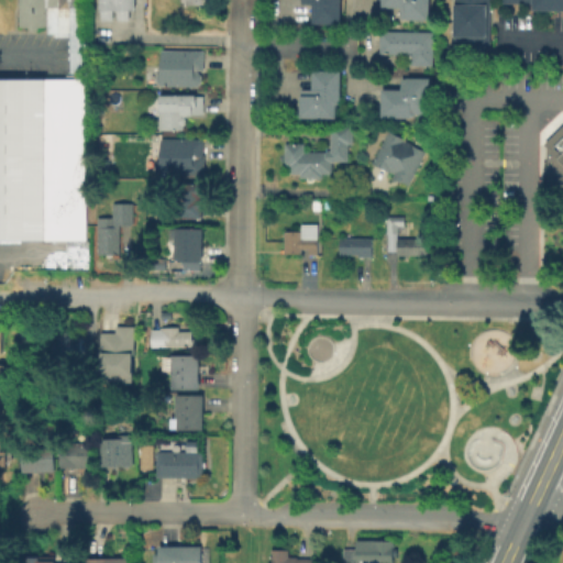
[(81,0),(85,239),(0,239),(0,78),(66,78),(65,36),(44,36),(44,25),(14,25),(14,0),(81,0)]
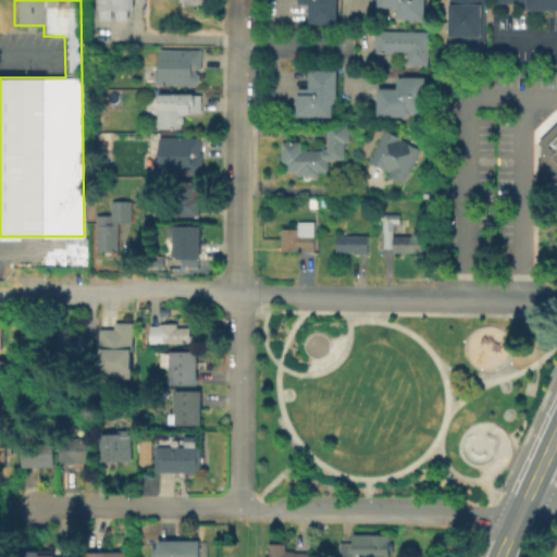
[(133,0),(134,11),(128,12),(128,21),(118,21),(118,13),(114,13),(113,21),(101,21),(101,14),(98,14),(98,0),(133,0)]
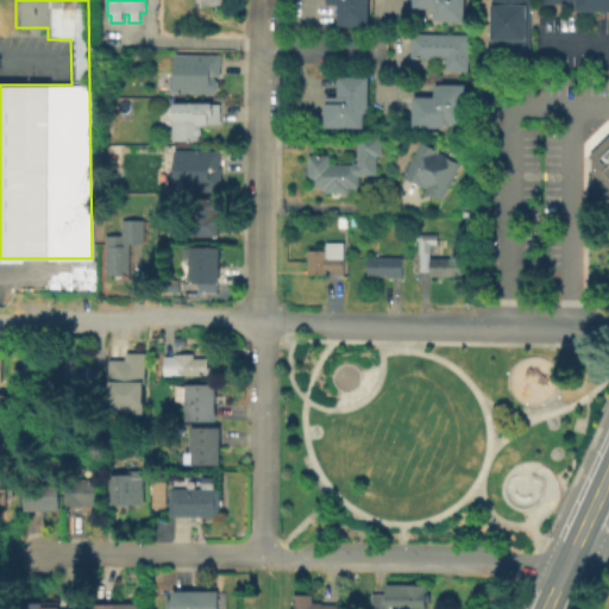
[(370,0),(370,29),(339,29),(339,7),(327,7),(327,0),(370,0)]
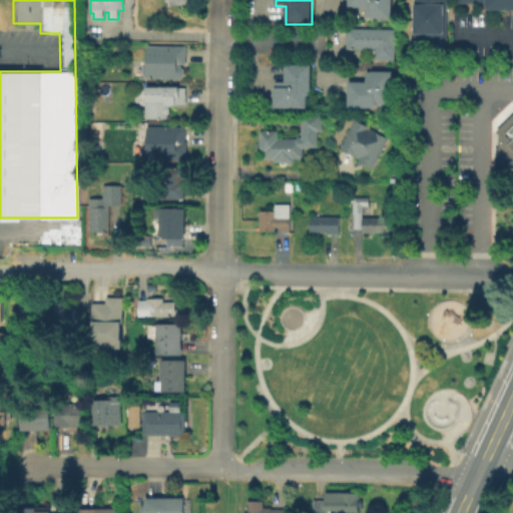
[(391,0),(391,19),(365,18),(366,7),(348,7),(348,0),(391,0)]
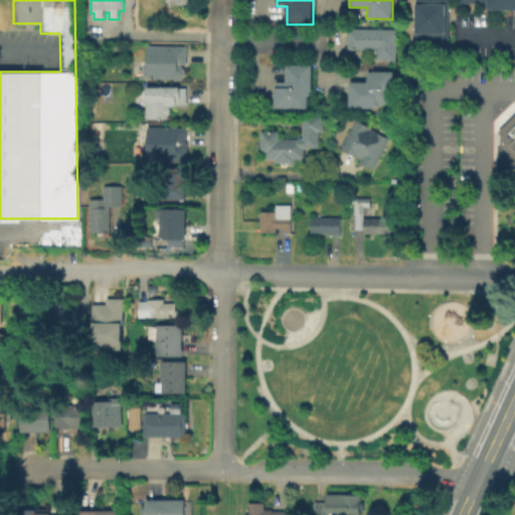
[(447,0),(446,47),(411,47),(412,0),(447,0)]
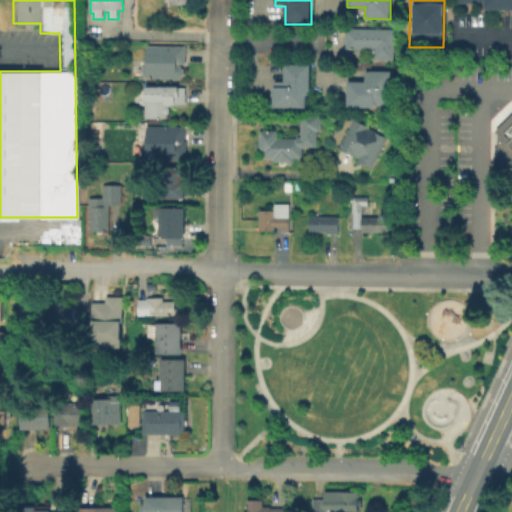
[(511,0),(511,8),(481,8),(481,3),(454,3),(454,0),(511,0)]
